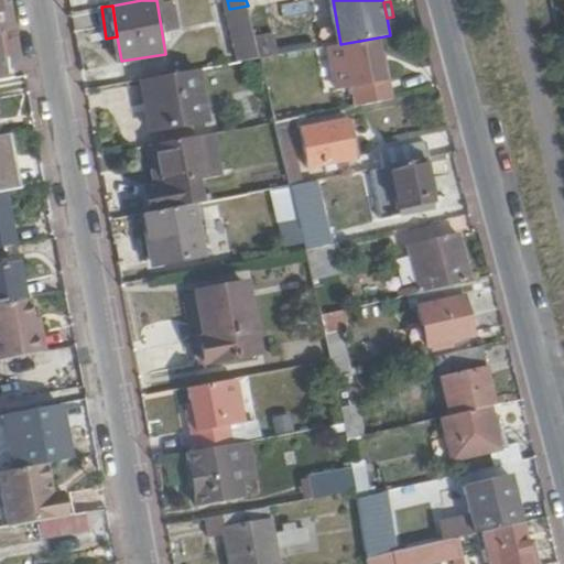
[(240,62),(261,58),(248,6),(229,9),(228,10),(240,62)]
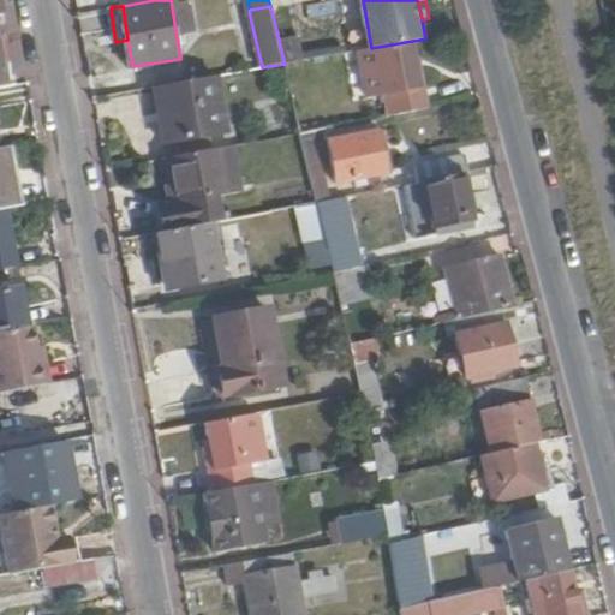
[(285,61),(304,58),(298,34),(279,39),(285,61)]
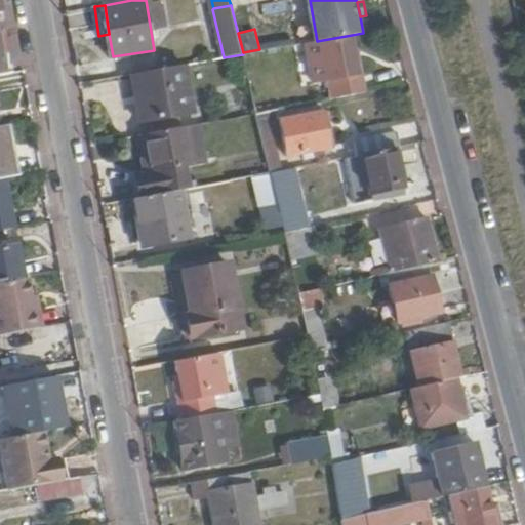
[(331,98),(366,91),(363,71),(358,72),(352,35),(317,41),(306,43),(312,80),(327,77),(331,98)]
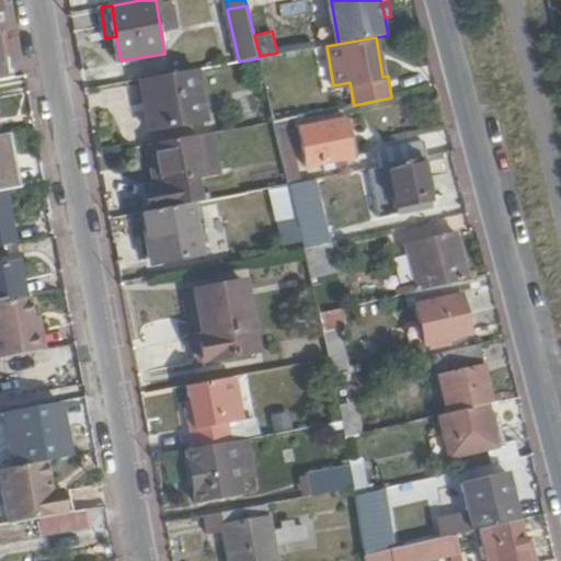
[(199,69),(142,79),(152,129),(208,118),(199,69)]
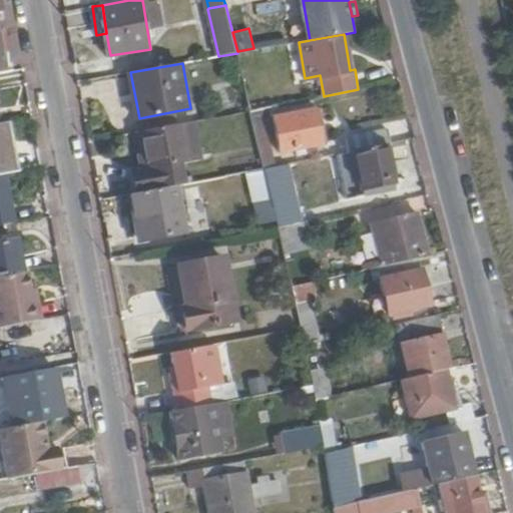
[(317,107),(316,97),(277,104),(278,114),(317,107)]
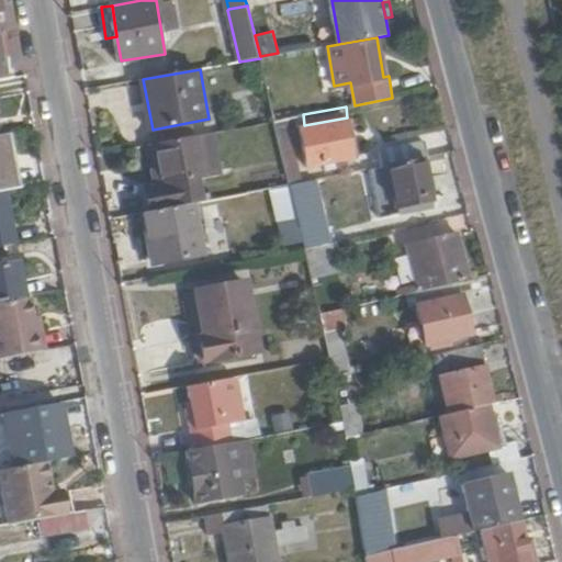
[(290,182),(303,180),(290,117),(274,120),(285,161),(290,182)]
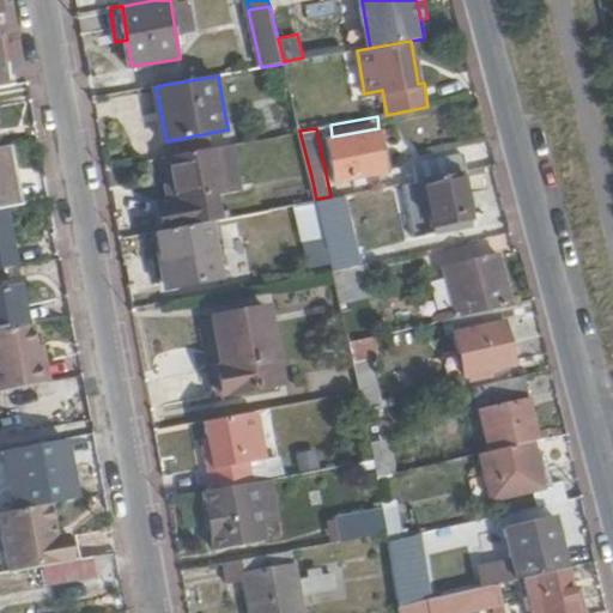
[(378,128),(332,137),(339,177),(357,175),(358,181),(370,178),(369,173),(386,169),(378,128)]
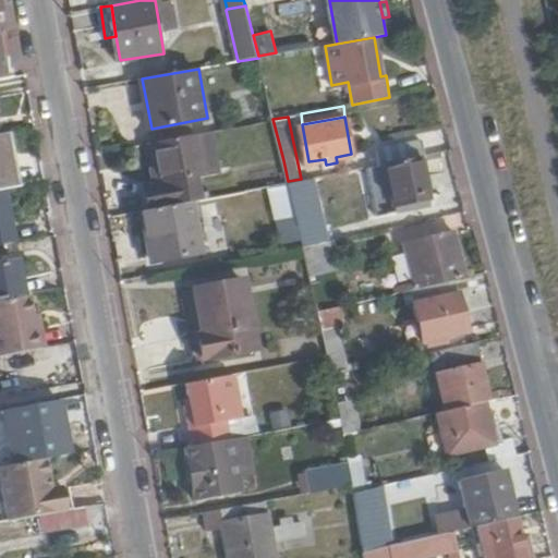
[(11,132),(1,134),(7,160),(10,159),(15,186),(22,184),(11,132)]
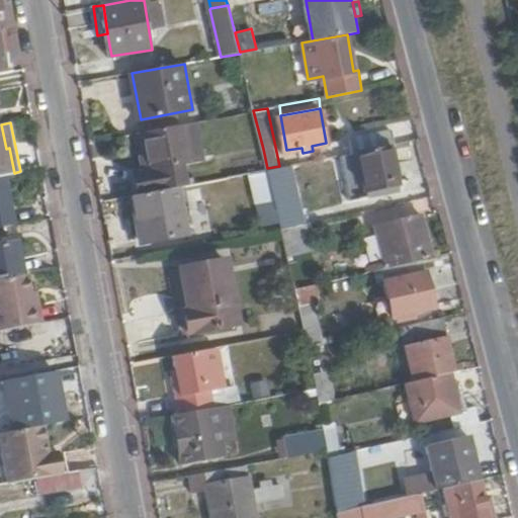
[(169,187),(180,185),(177,165),(193,162),(186,123),(143,132),(150,170),(140,172),(144,192),(169,187)]
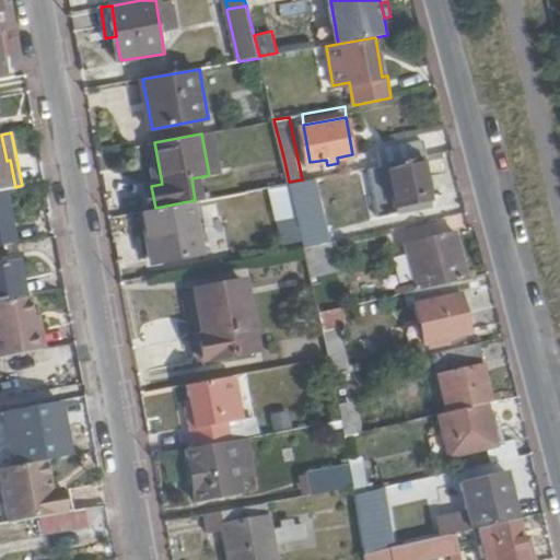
[(1,135),(0,135),(0,189),(2,189),(15,187),(10,160),(7,161),(1,135)]
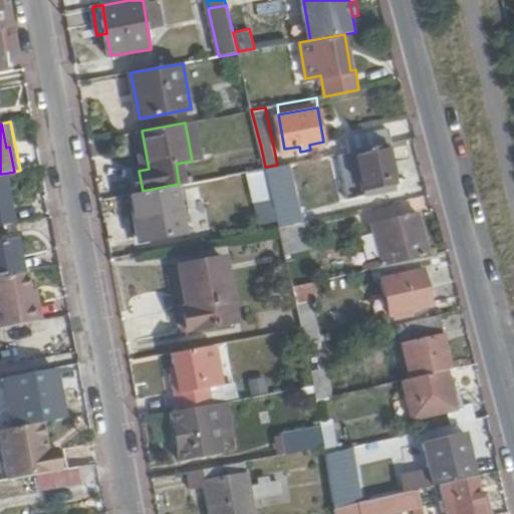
[(391,143),(393,143),(390,130),(358,137),(357,135),(338,139),(341,153),(359,149),(391,143)]
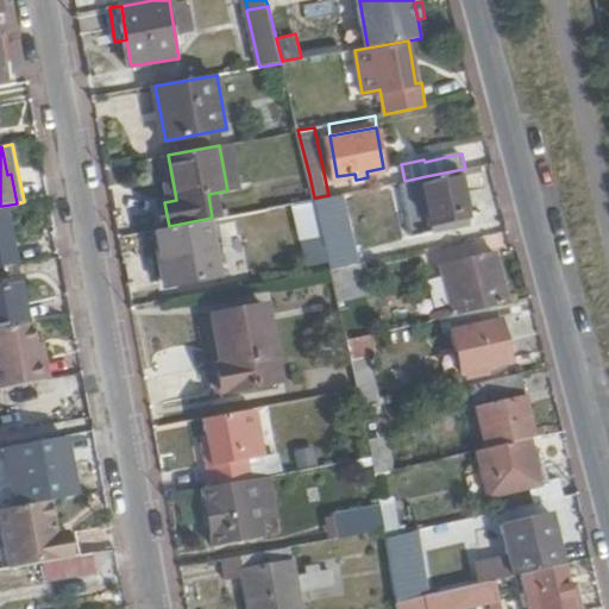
[(472,218),(463,169),(426,176),(435,227),(472,218)]
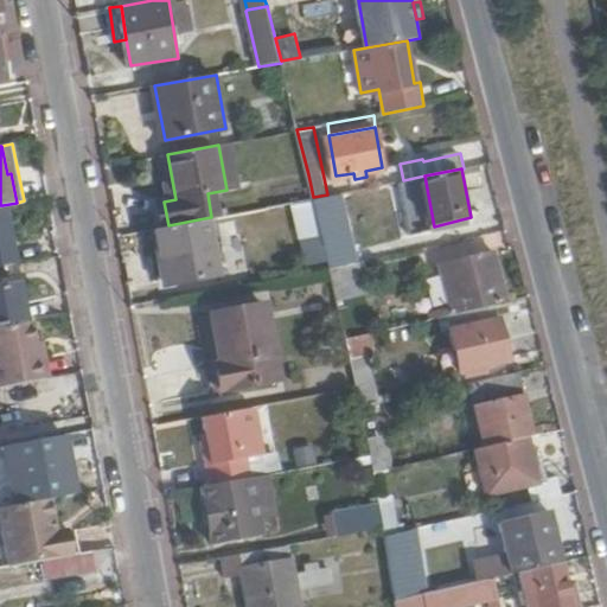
[(272,205),(313,197),(308,174),(267,184),(272,205)]
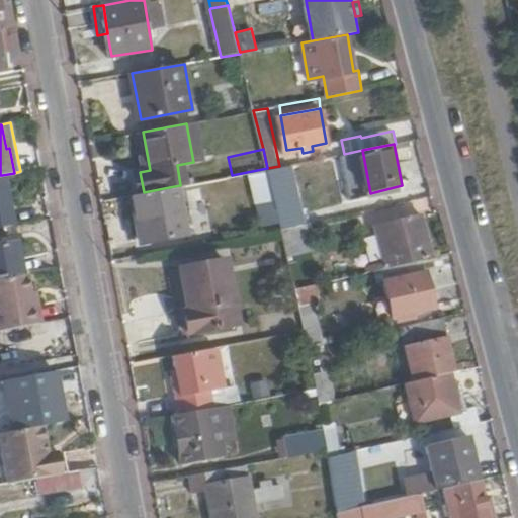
[(253,205),(271,203),(268,170),(249,172),(253,205)]
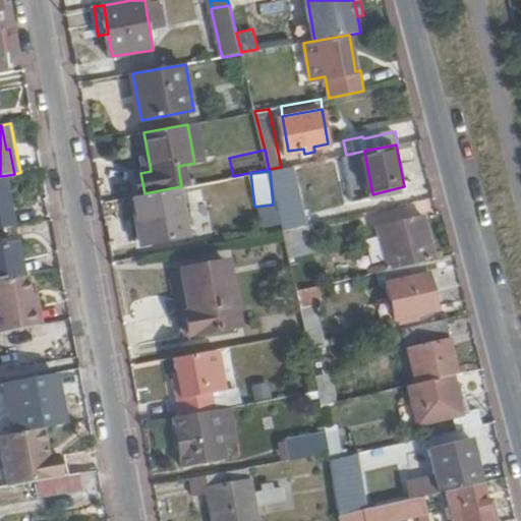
[(0,228),(12,226),(2,176),(0,176),(0,228)]
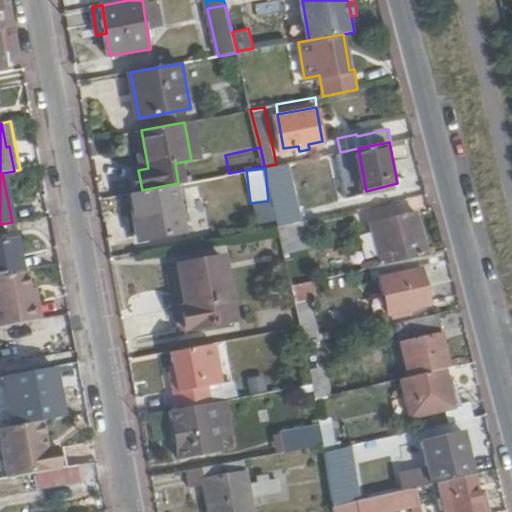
[(278,224),(292,221),(284,180),(268,183),(278,222),(278,224)]
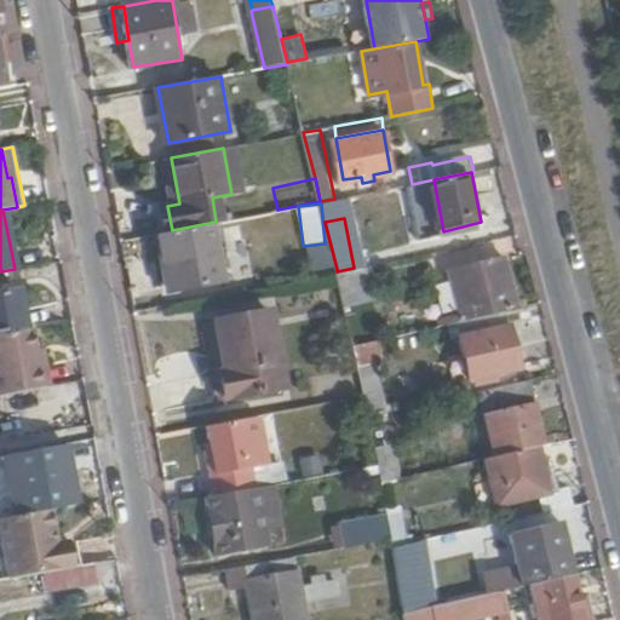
[(172,230),(156,234),(161,259),(173,257),(178,285),(212,279),(202,224),(172,230)]
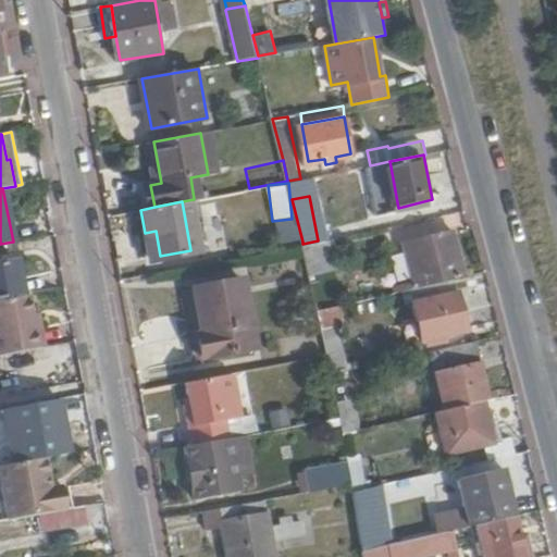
[(457,277),(467,275),(457,229),(407,239),(417,286),(457,277)]
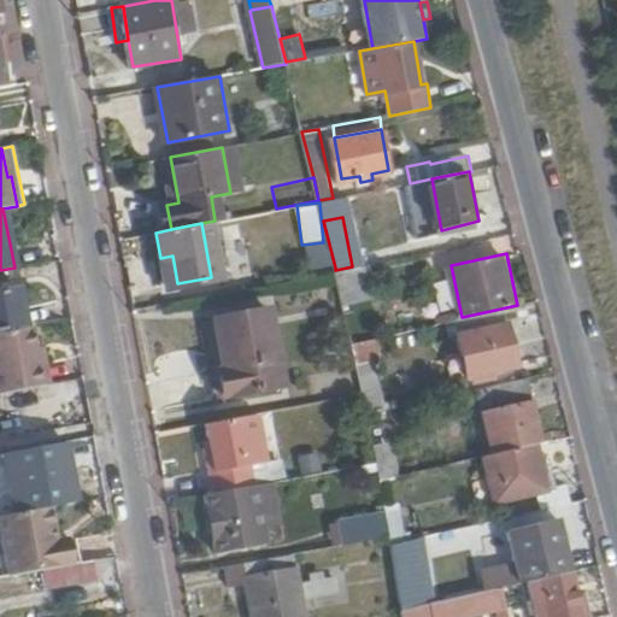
[(172,256),(160,258),(166,286),(177,283),(172,256)]
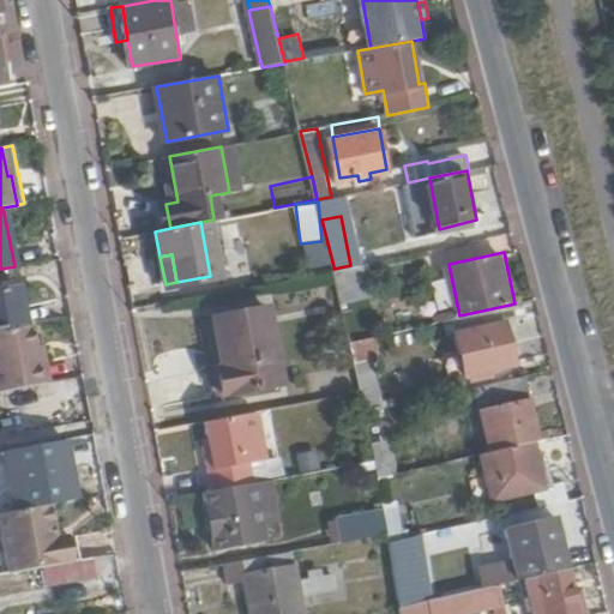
[(374,296),(367,262),(350,265),(333,269),(342,304),(374,296)]
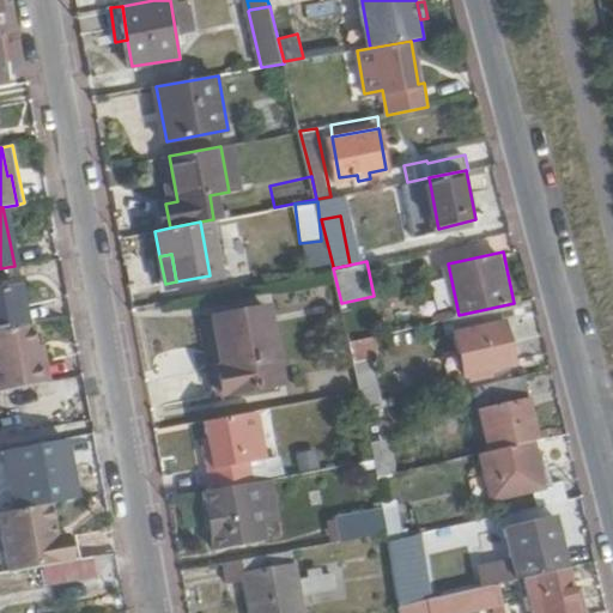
[(24,325),(31,323),(32,323),(25,284),(17,286),(24,325)]
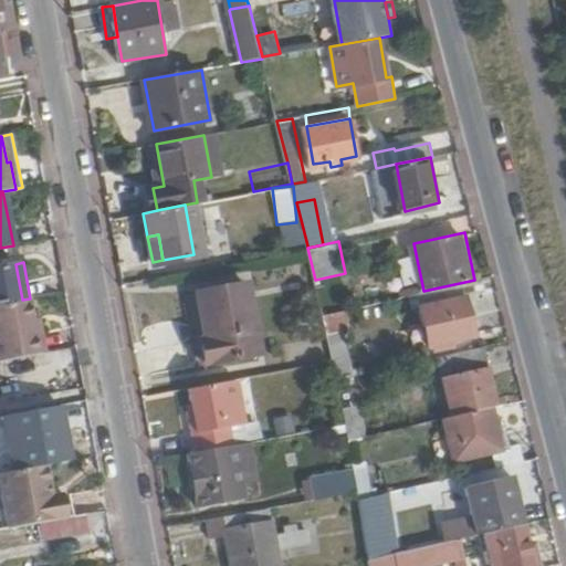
[(0,266),(0,303),(22,300),(16,264),(0,266)]
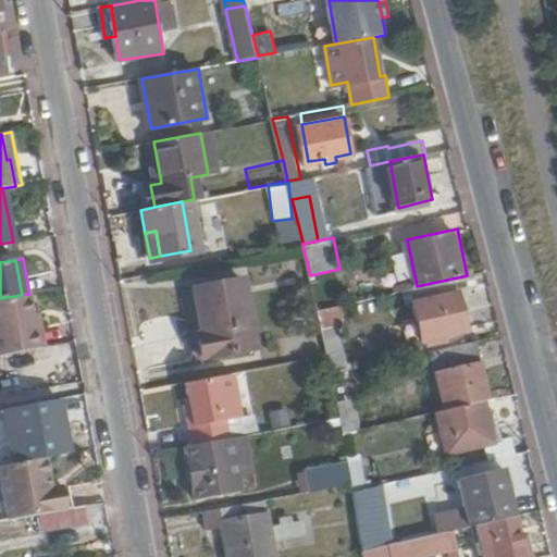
[(460,289),(457,277),(417,286),(412,287),(416,300),(460,289)]
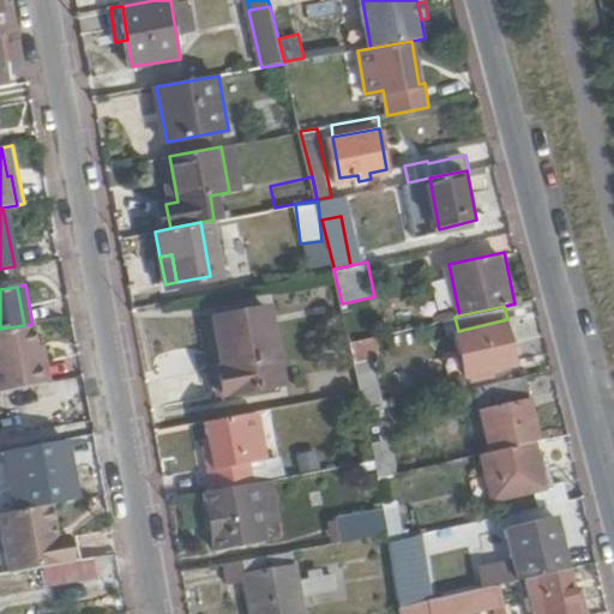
[(274,309),(221,319),(228,367),(221,368),(227,399),(288,386),(274,309)]
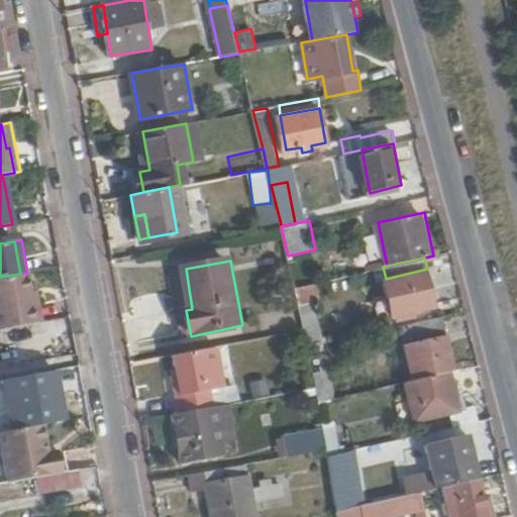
[(435,305),(427,269),(386,279),(385,279),(393,314),(435,305)]
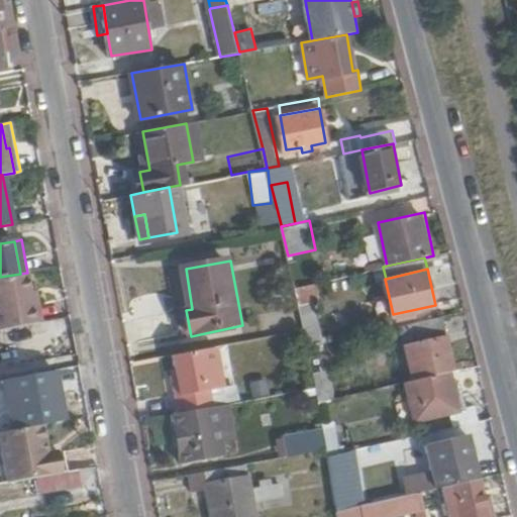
[(0,328),(14,326),(40,321),(37,304),(32,305),(26,273),(20,274),(0,277),(0,328)]
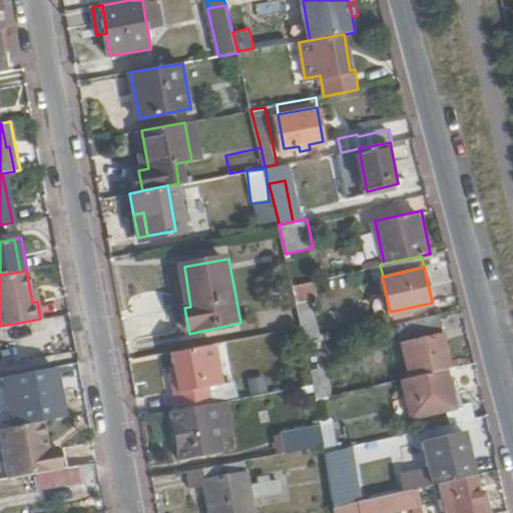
[(312,280),(293,284),(297,300),(312,297),(316,296),(312,280)]
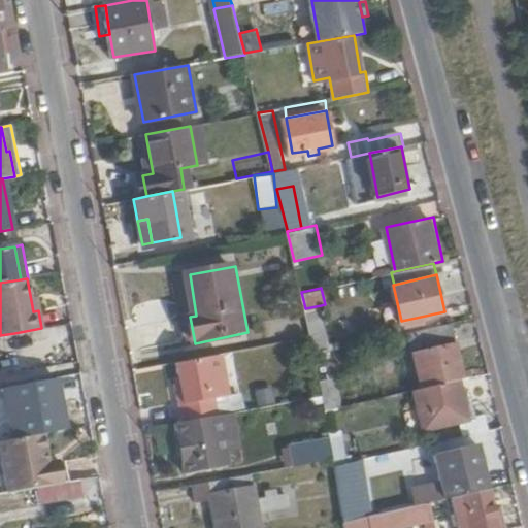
[(321,305),(305,308),(311,334),(316,354),(330,351),(321,305)]
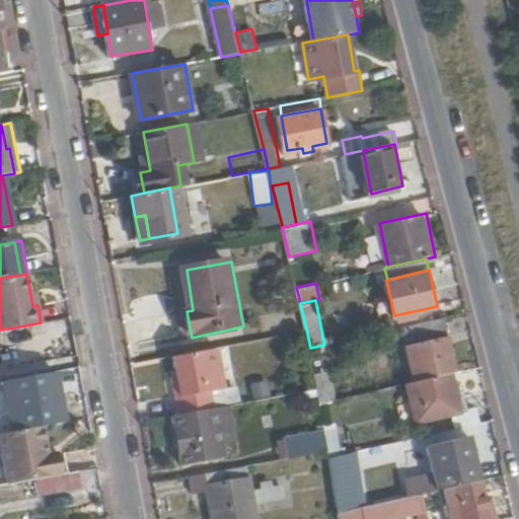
[(450,337),(445,318),(403,327),(408,346),(450,337)]
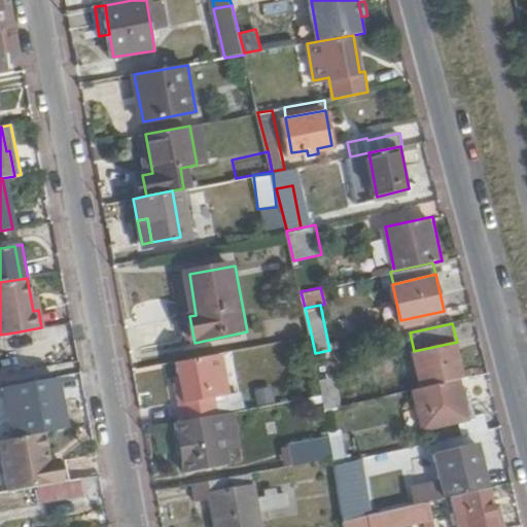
[(464,378),(457,342),(414,351),(421,387),(460,379),(464,378)]
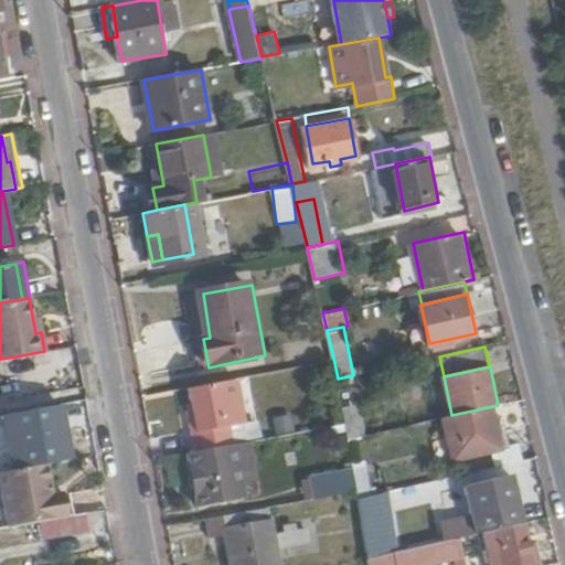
[(191,384),(191,387),(240,377),(240,376),(191,384)]
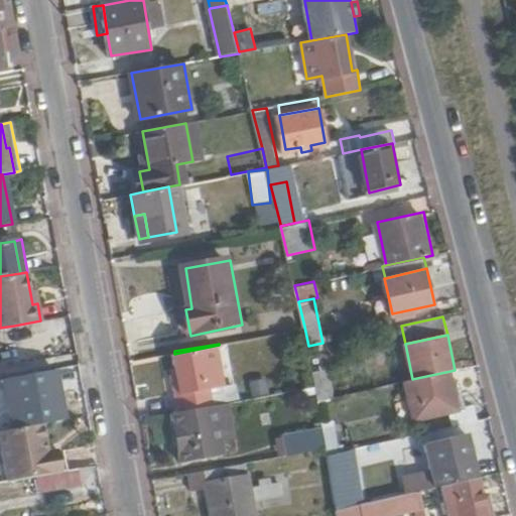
[(219,345),(174,354),(177,370),(173,371),(180,410),(215,402),(212,386),(225,383),(219,345)]
